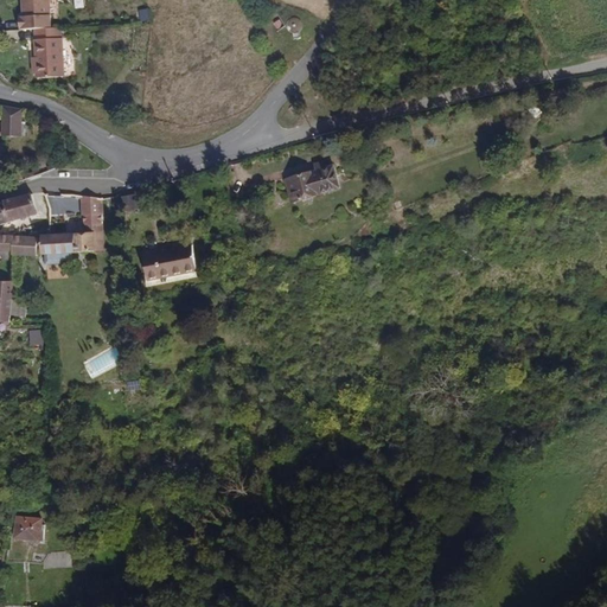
[(51,27),(49,0),(23,0),(24,17),(24,29),(33,29),(51,27)]
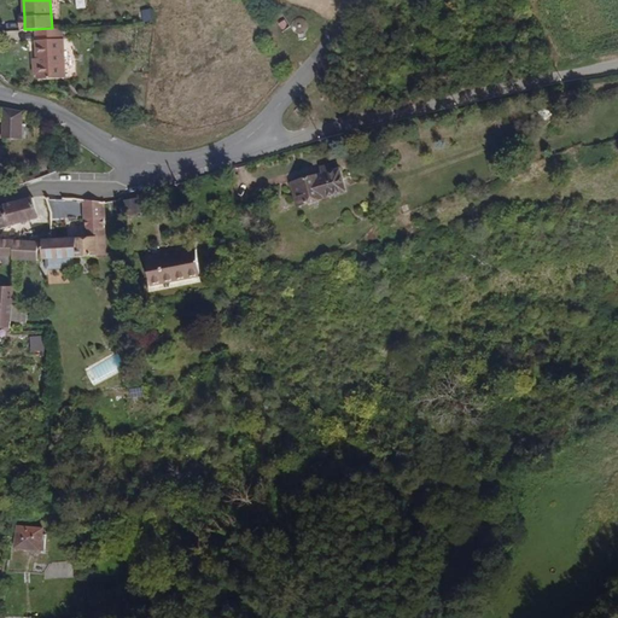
[(63,79),(62,28),(52,28),(34,29),(35,80),(63,79)]
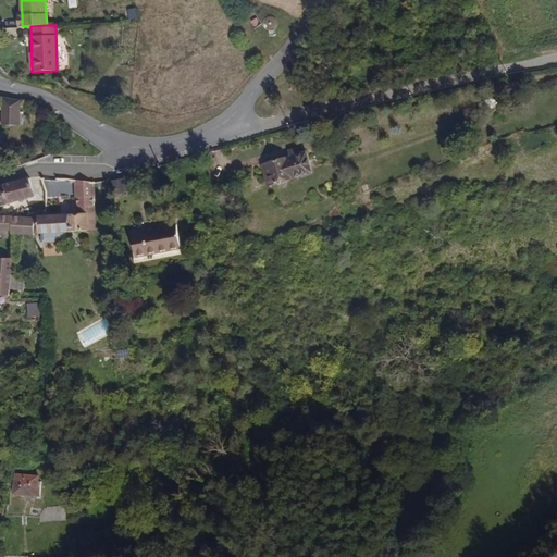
[(503,108),(495,98),(491,93),(480,101),(493,115),(503,108)]
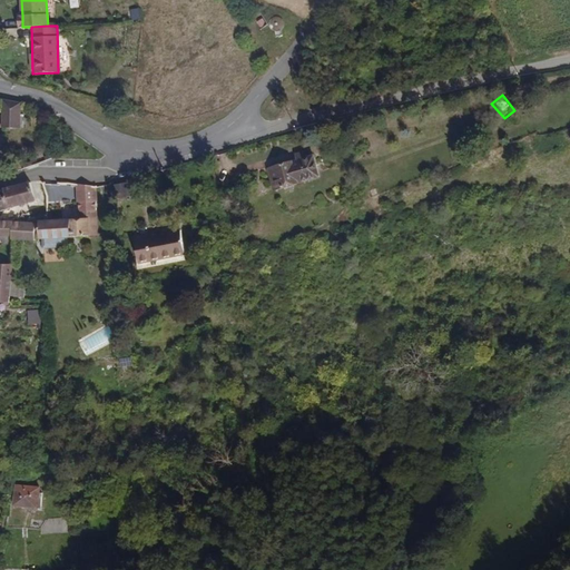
[(20,128),(20,101),(15,100),(2,99),(1,119),(1,127),(8,127),(20,128)]
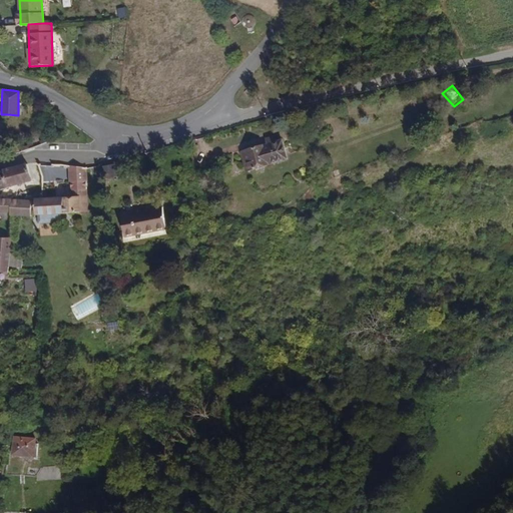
[(293,157),(285,136),(251,145),(240,150),(245,171),(293,157)]
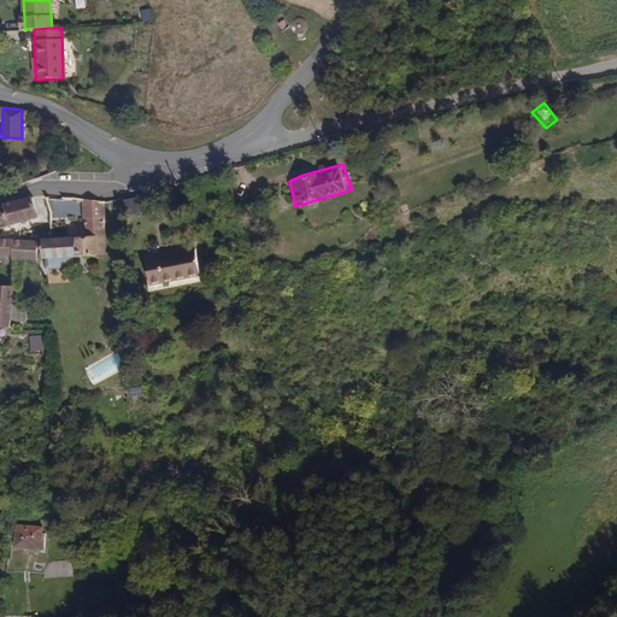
[(0,228),(37,216),(30,198),(30,195),(0,205),(0,228)]
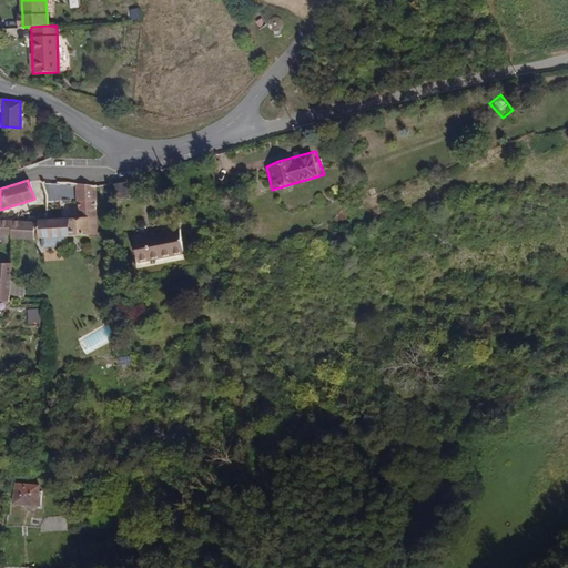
[(129,183),(117,182),(117,195),(129,195),(129,183)]
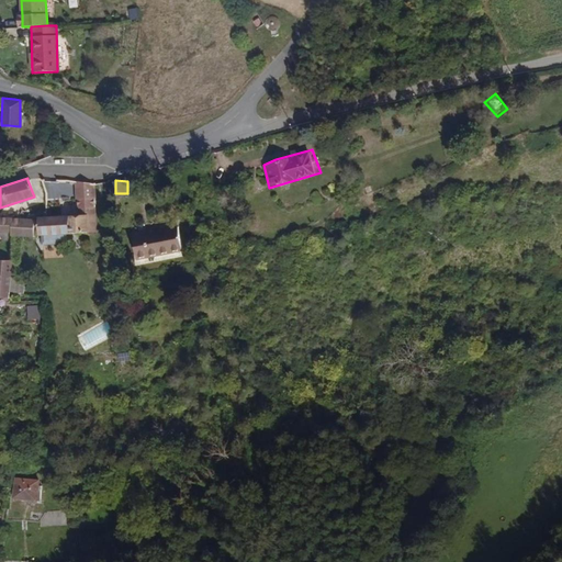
[(88,233),(97,233),(96,182),(75,182),(75,193),(76,215),(87,215),(88,233)]
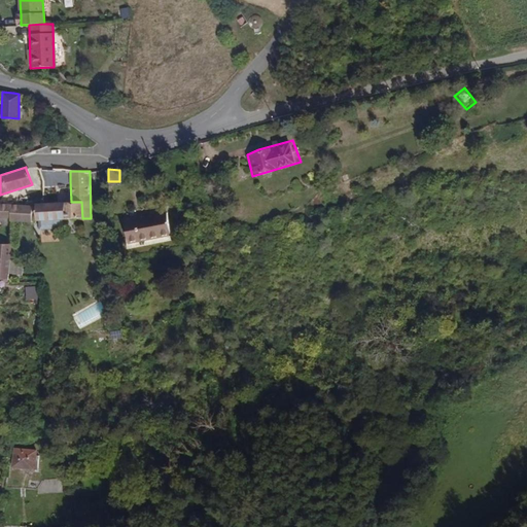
[(63,218),(63,202),(43,202),(34,203),(34,219),(63,218)]
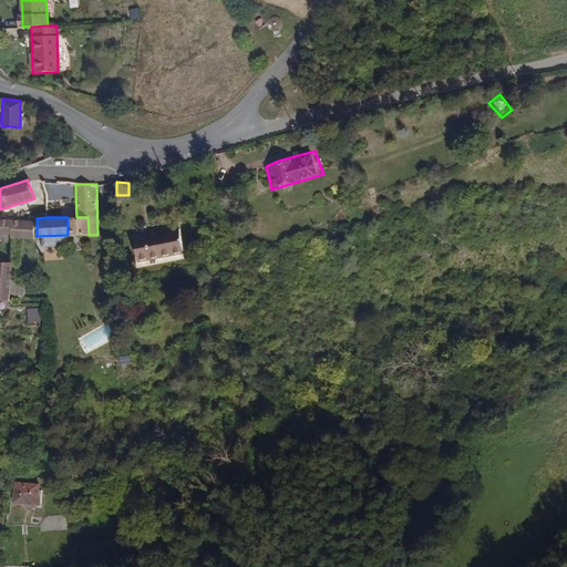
[(89,235),(88,217),(76,217),(68,217),(68,235),(89,235)]
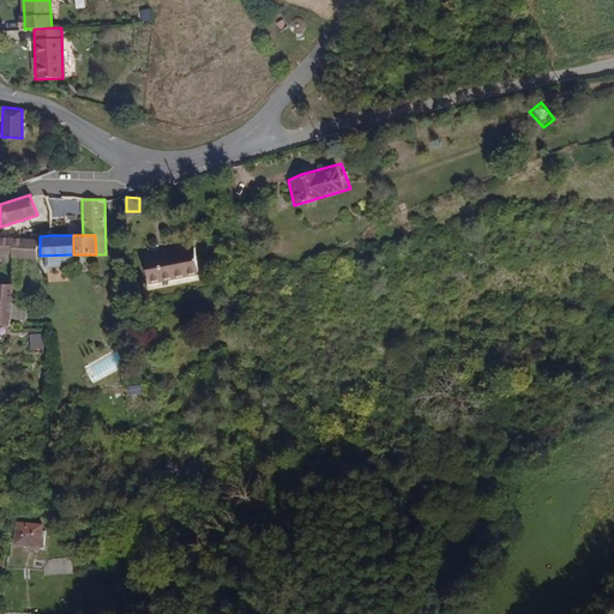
[(36,258),(37,239),(0,236),(0,258),(12,258),(36,258)]
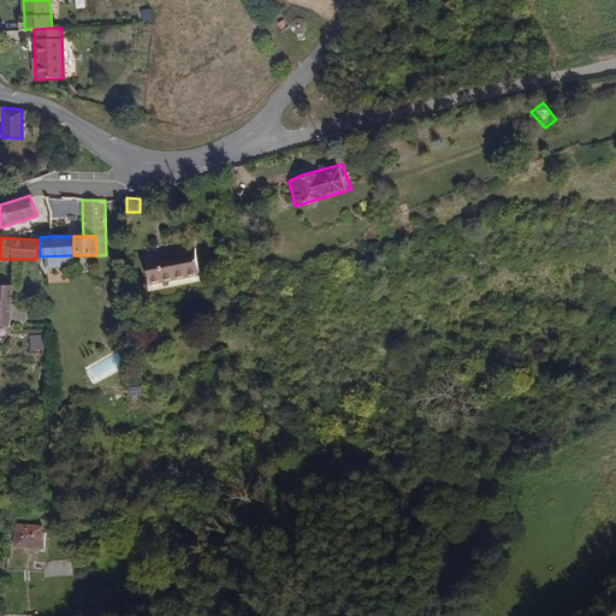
[(195,273),(190,246),(142,255),(147,283),(195,273)]
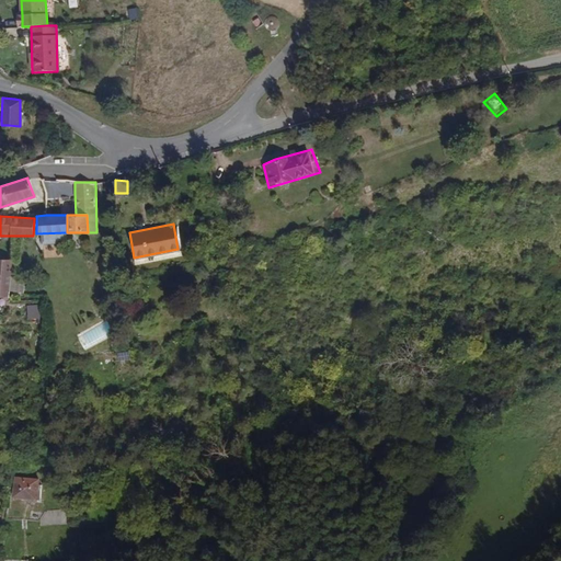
[(135,264),(179,255),(178,249),(134,258),(135,264)]
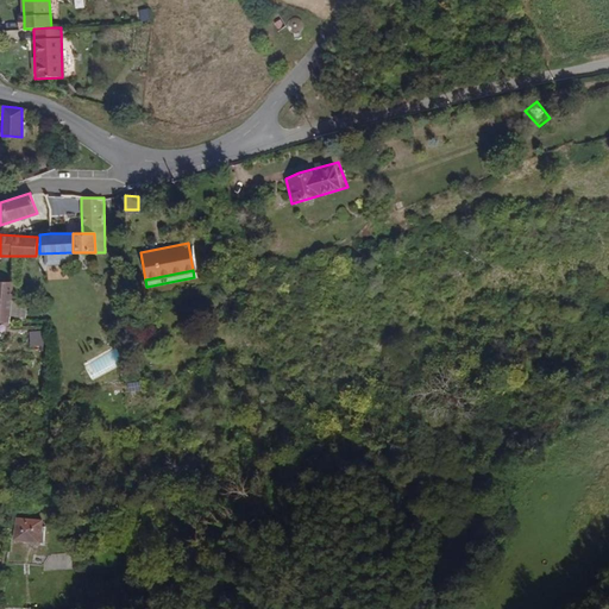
[(12,300),(13,282),(0,282),(0,322),(10,324),(11,315),(12,300)]
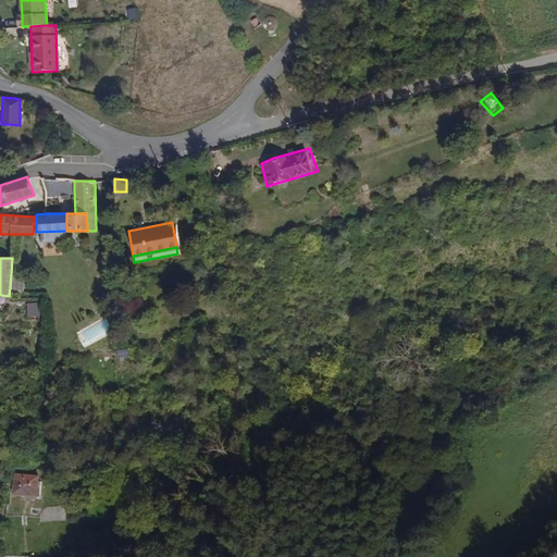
[(11,274),(10,288),(24,289),(25,275),(11,274)]
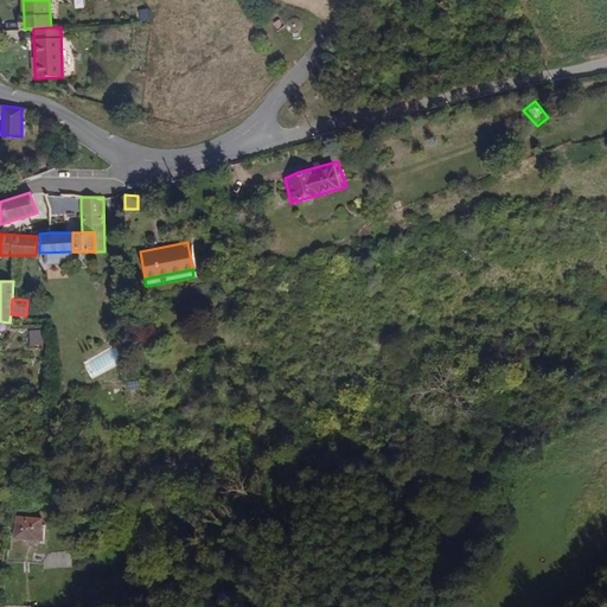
[(44,346),(43,330),(30,330),(30,346),(44,346)]
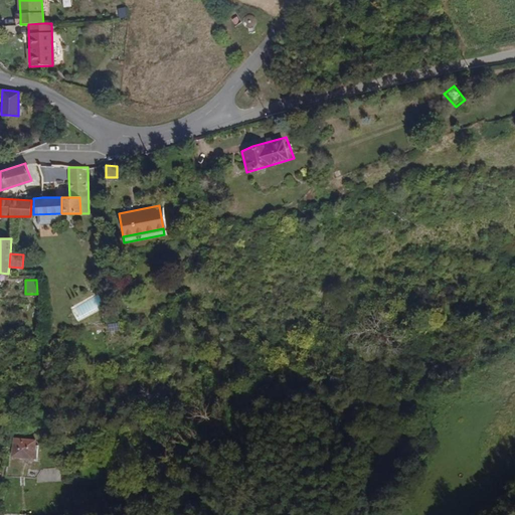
[(37,440),(19,439),(13,439),(11,458),(18,459),(35,460),(37,440)]
